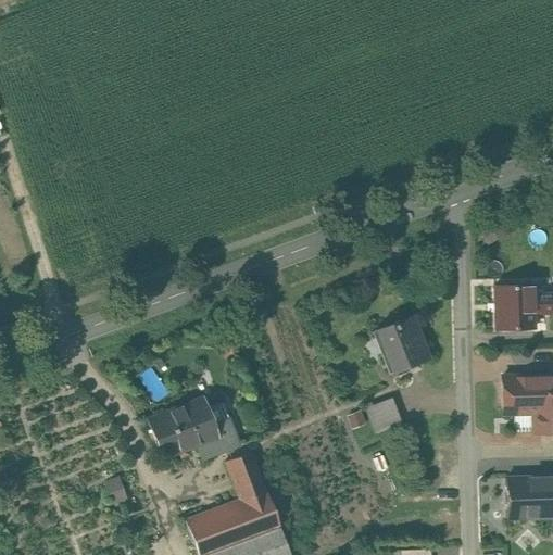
[(532,286),(495,287),(497,330),(535,328),(535,315),(533,295),(532,286)]
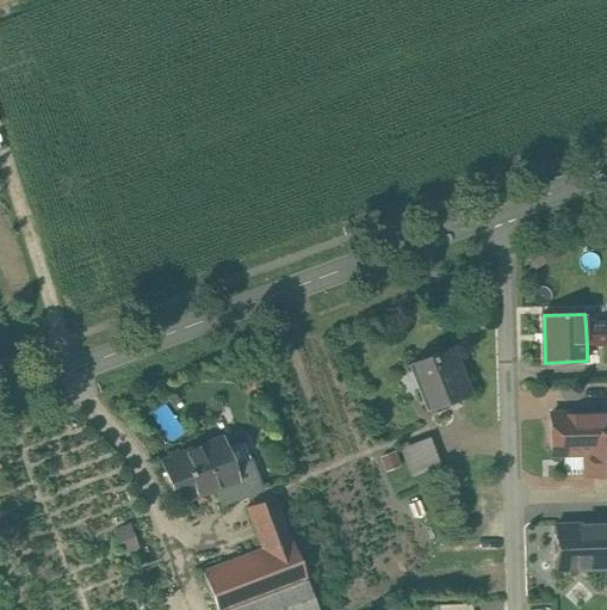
[(606,322),(586,325),(587,346),(606,344),(606,322)]
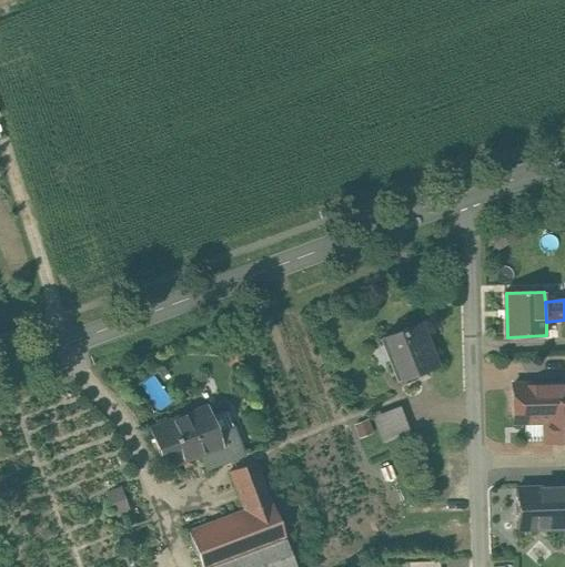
[(439,366),(422,323),(385,337),(402,380),(439,366)]
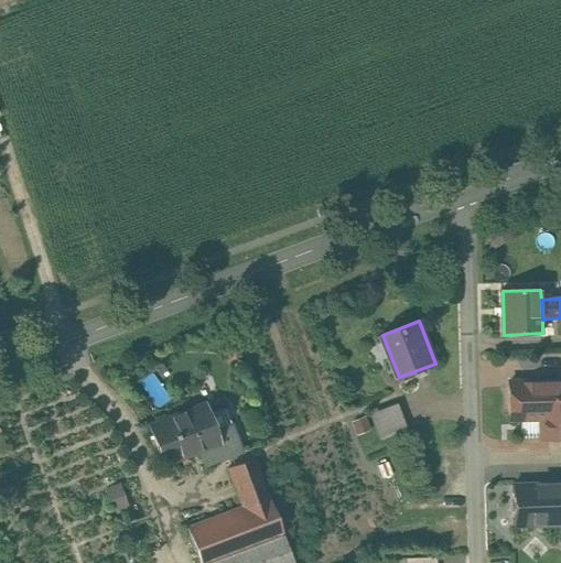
[(238,352),(233,343),(222,350),(227,359),(238,352)]
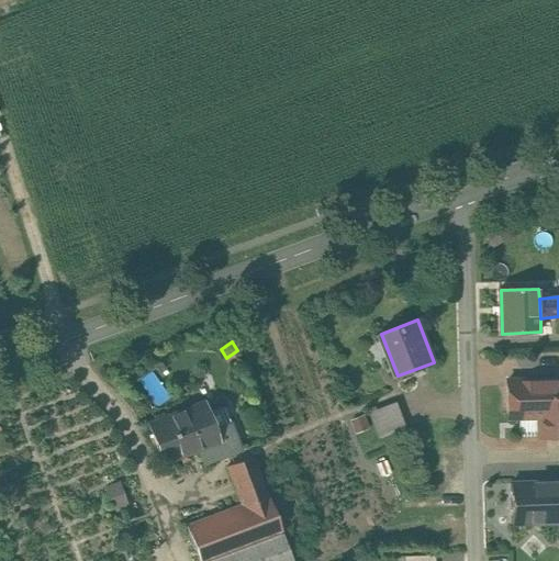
[(558,379),(509,382),(510,417),(540,417),(558,416),(558,379)]
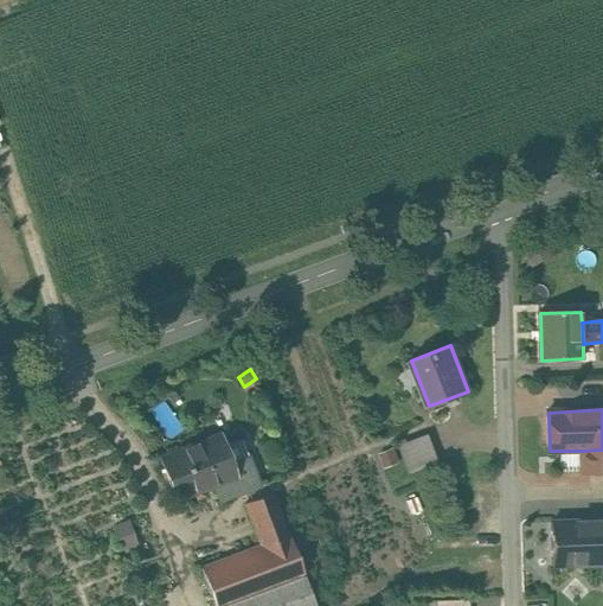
[(436,432),(405,441),(414,472),(444,464),(436,432)]
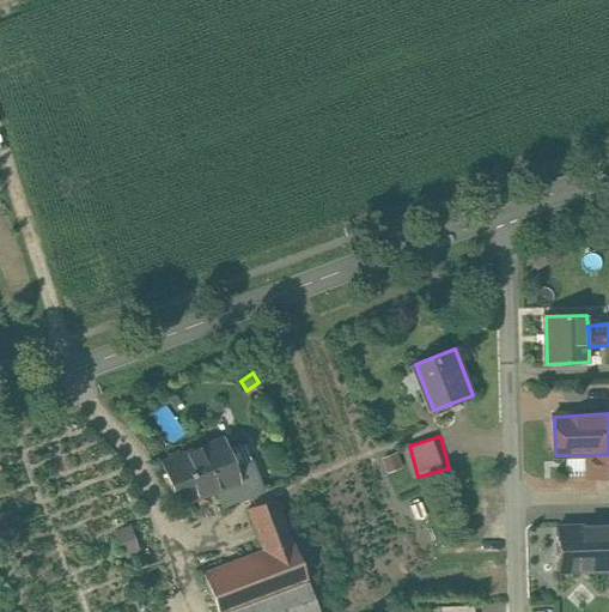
[(180,504),(219,490),(241,482),(236,470),(224,440),(183,455),(180,452),(170,455),(170,460),(164,462),(180,504)]
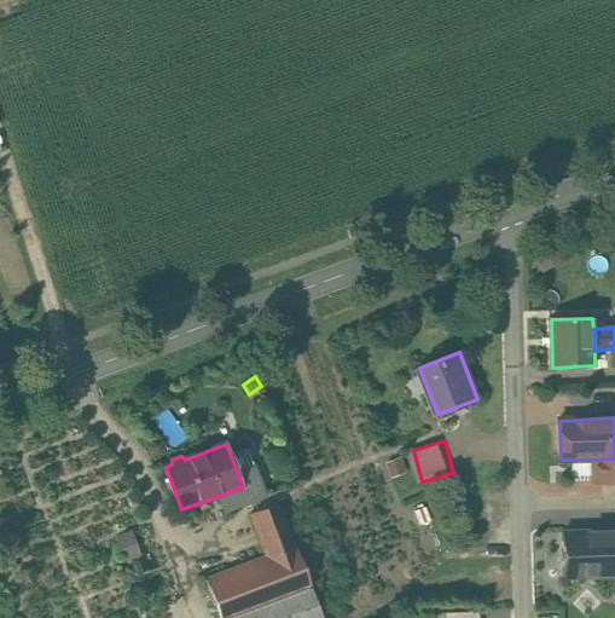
[(401,456),(388,462),(392,472),(405,467),(401,456)]
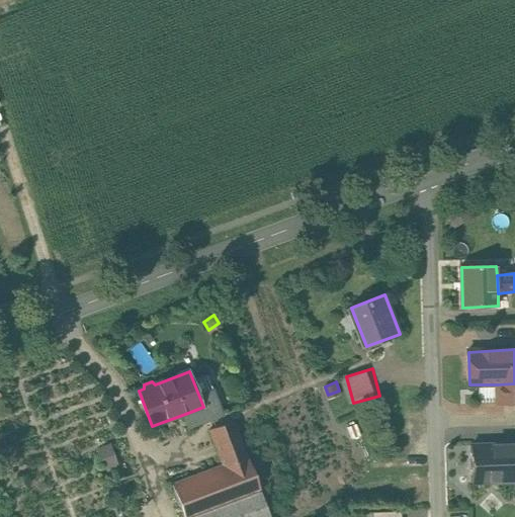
[(514,383),(498,384),(498,403),(514,402),(514,383)]
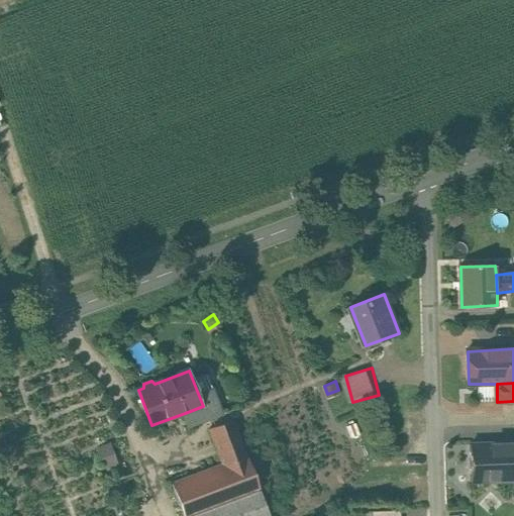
[(203,406),(185,413),(190,426),(223,414),(214,390),(199,396),(203,406)]
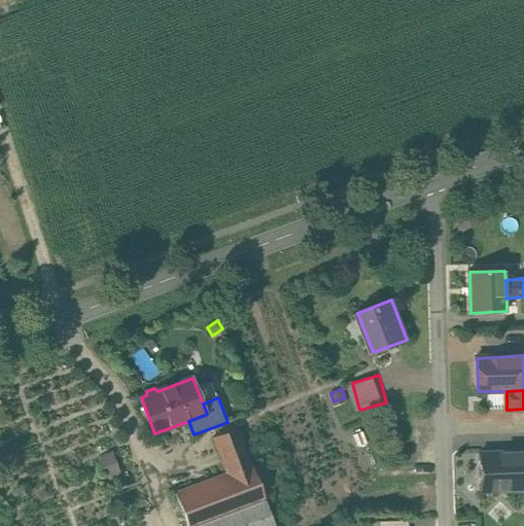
[(215,437),(230,475),(252,465),(239,428),(215,437)]
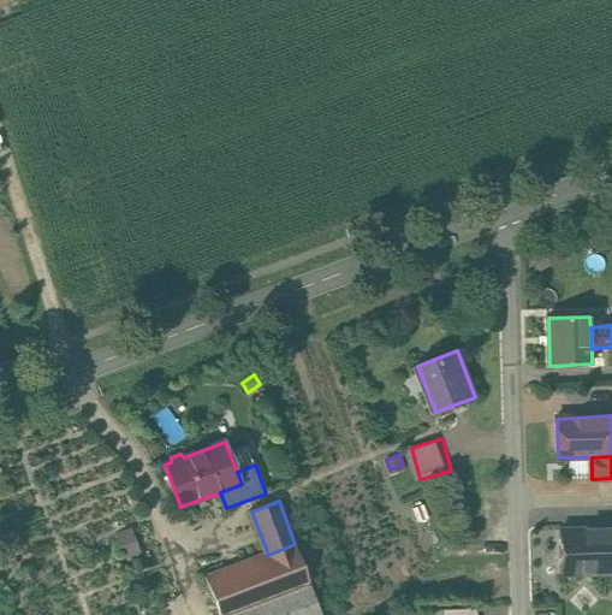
[(611,528),(560,531),(562,574),(611,572),(611,528)]
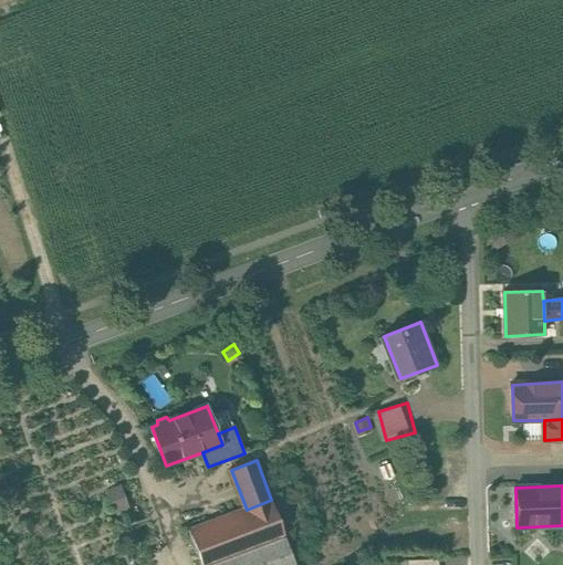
[(271,500),(247,510),(190,532),(204,564),(298,564),(272,500),(271,500)]
